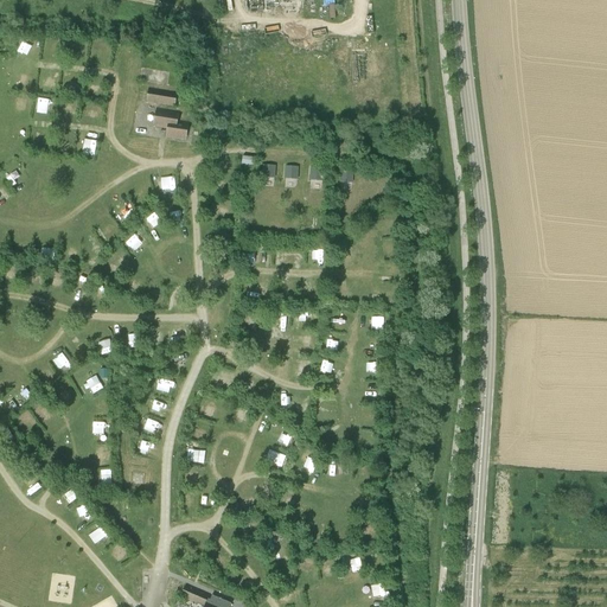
[(109,58),(110,44),(100,43),(98,57),(109,58)]
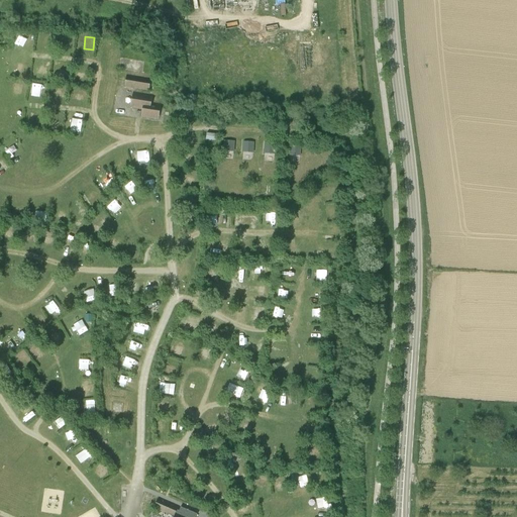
[(49,77),(50,67),(40,66),(40,76),(49,77)]
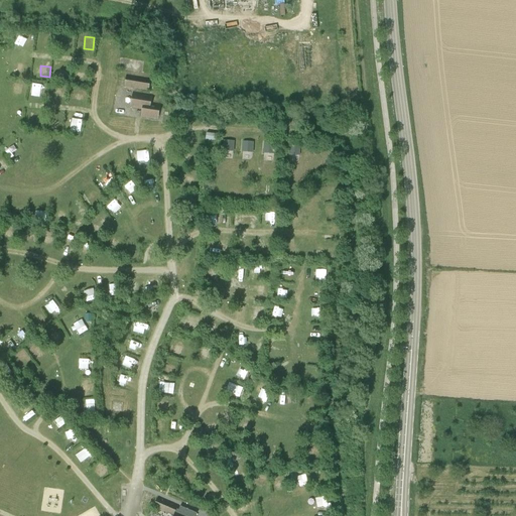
[(68,82),(70,72),(60,70),(58,80),(68,82)]
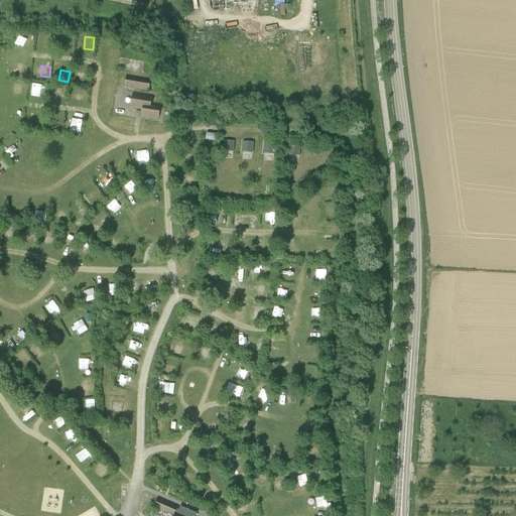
[(148,91),(150,80),(126,76),(124,88),(148,91)]
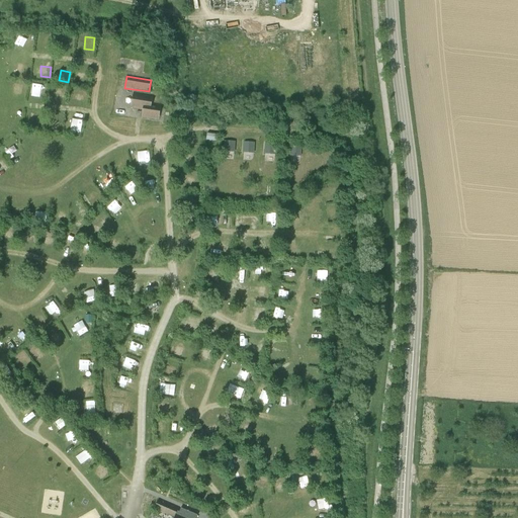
[(11,95),(24,95),(25,83),(12,83),(11,95)]
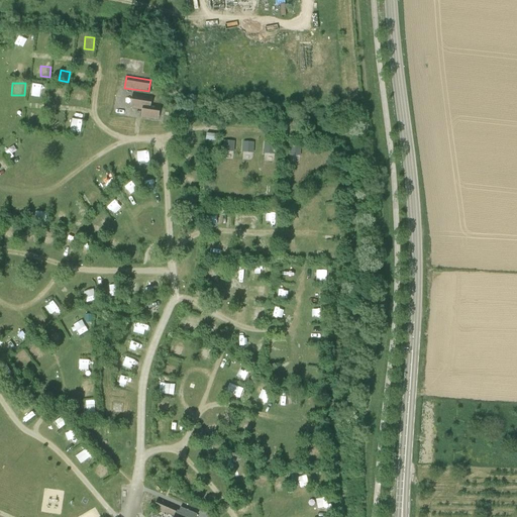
[(54,86),(53,100),(63,100),(64,87),(54,86)]
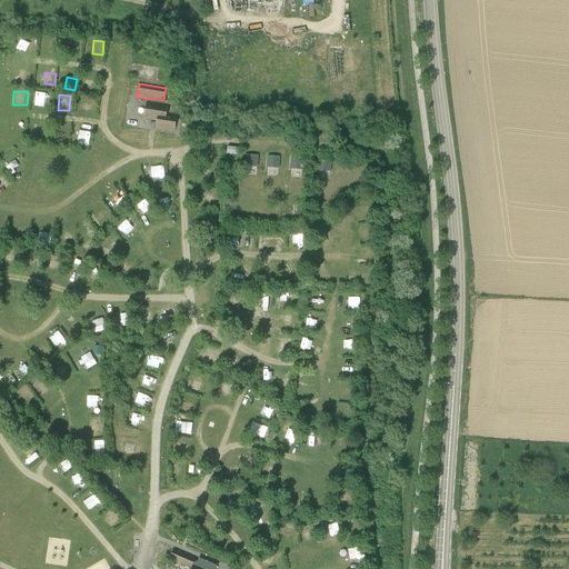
[(37,96),(36,103),(51,106),(52,97),(37,96)]
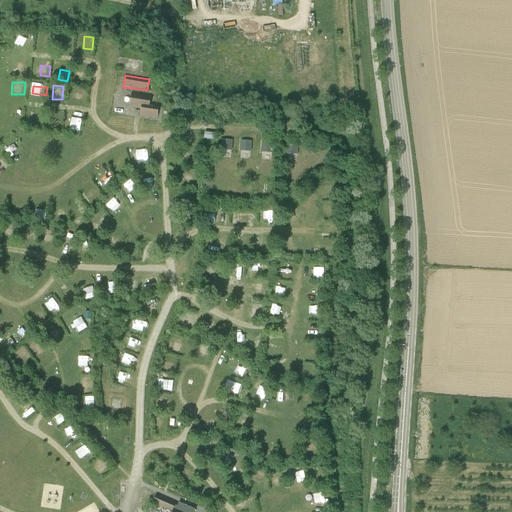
[(84,99),(86,88),(75,86),(73,97),(84,99)]
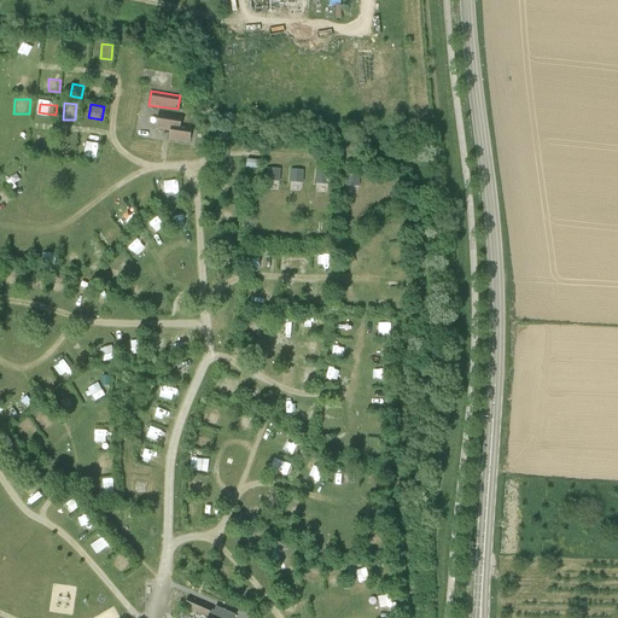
[(190,144),(192,126),(181,123),(182,115),(158,111),(156,129),(170,132),(168,140),(190,144)]
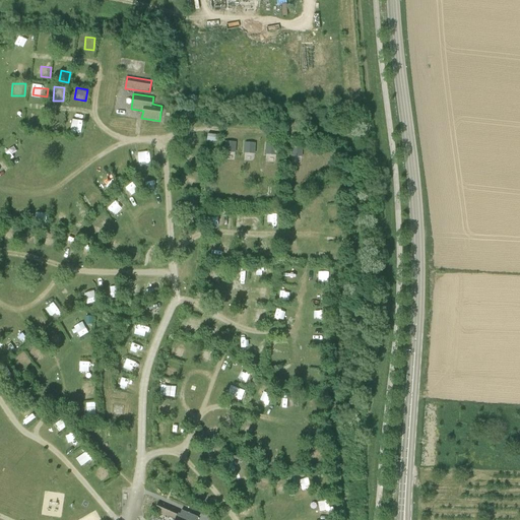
[(72,118),(70,132),(81,133),(82,119),(72,118)]
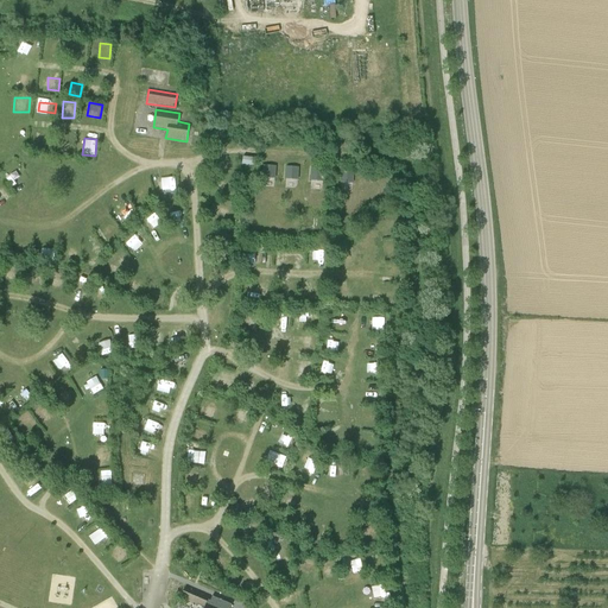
[(264,166),(264,178),(276,178),(276,166),(264,166)]
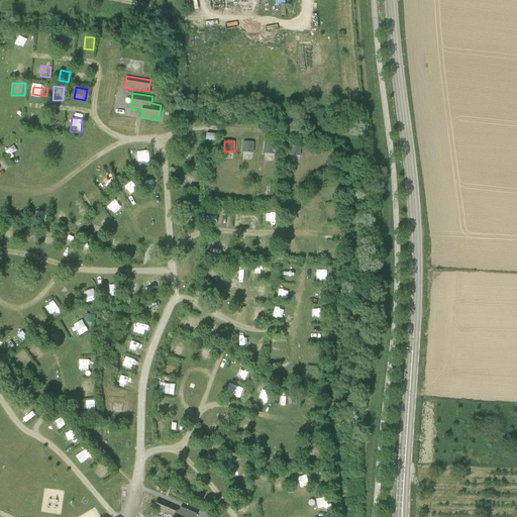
[(243,142),(242,152),(252,152),(253,142),(243,142)]
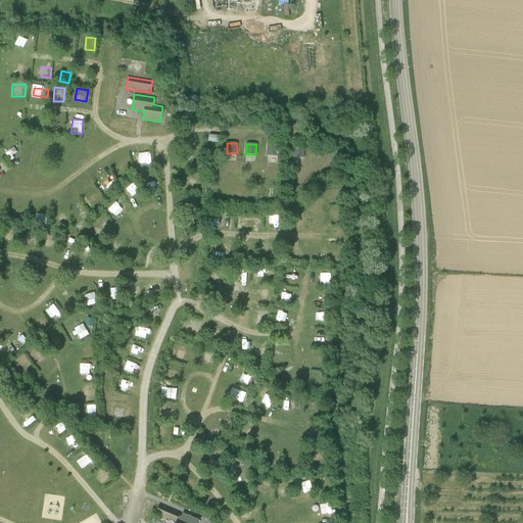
[(268,145),(268,155),(278,156),(278,146),(268,145)]
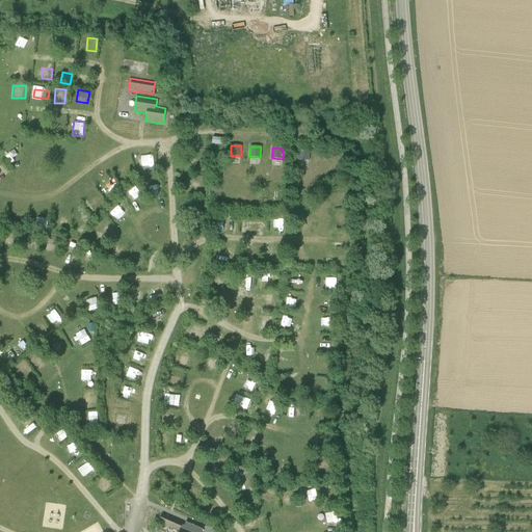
[(299,150),(298,160),(309,160),(310,150),(299,150)]
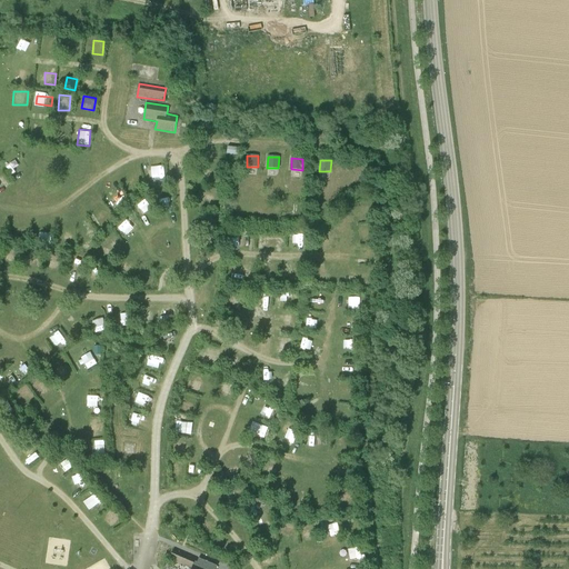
[(126,180),(129,189),(137,187),(133,178),(126,180)]
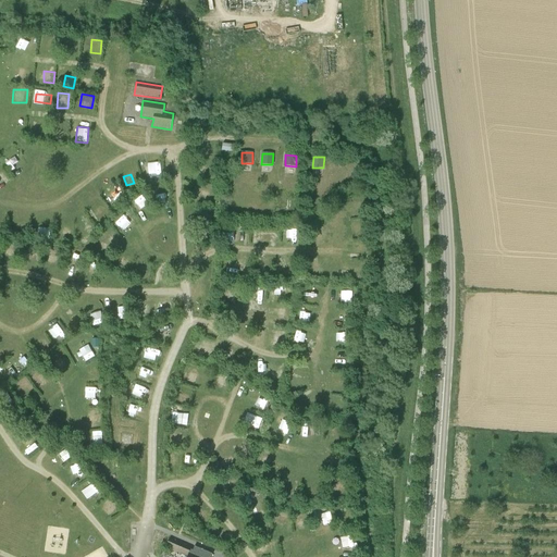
[(109,195),(118,201),(124,193),(116,186),(109,195)]
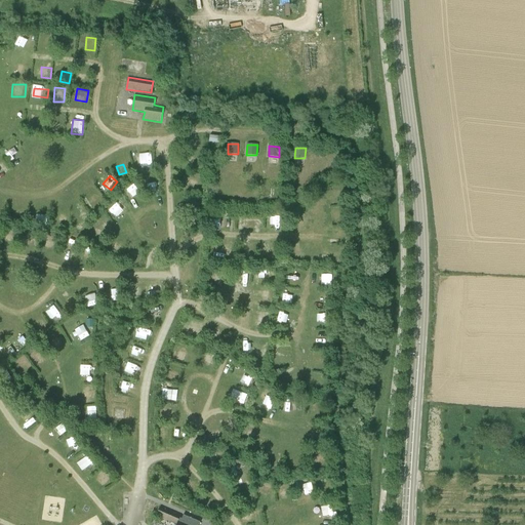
[(132,196),(140,192),(135,183),(127,187),(132,196)]
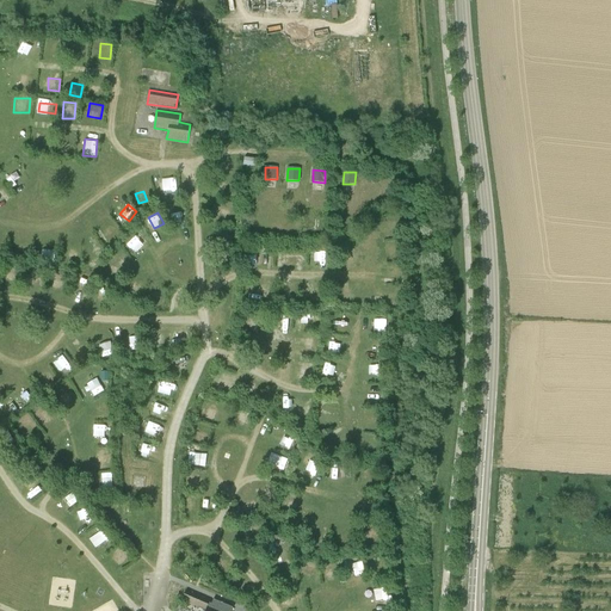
[(111,229),(106,241),(116,245),(121,233),(111,229)]
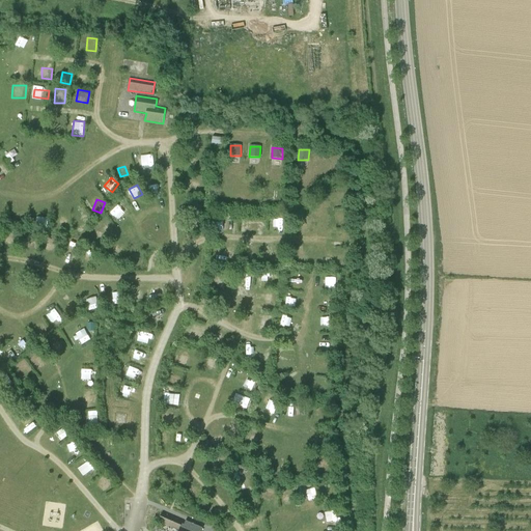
[(118,203),(112,212),(120,218),(127,210),(118,203)]
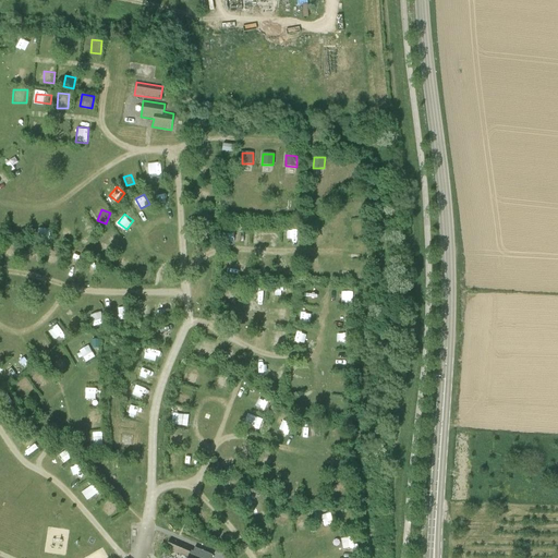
[(64,222),(64,240),(73,241),(73,223),(64,222)]
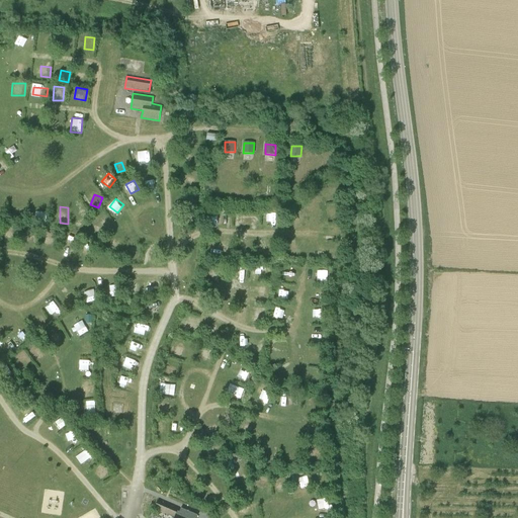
[(80,218),(87,213),(83,206),(77,210),(80,218)]
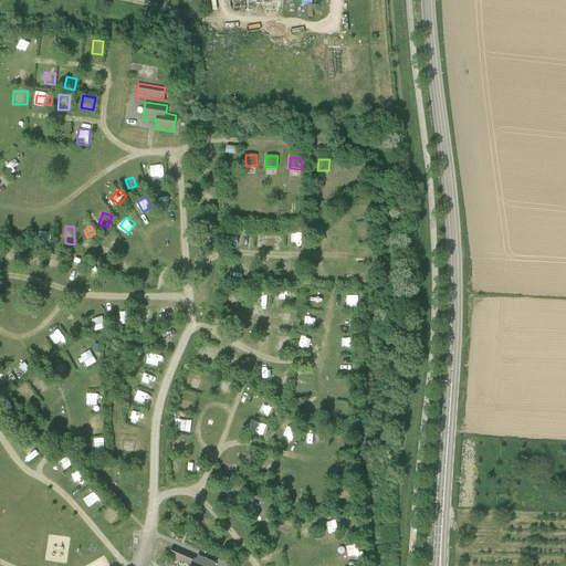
[(357,238),(368,237),(367,226),(356,227),(357,238)]
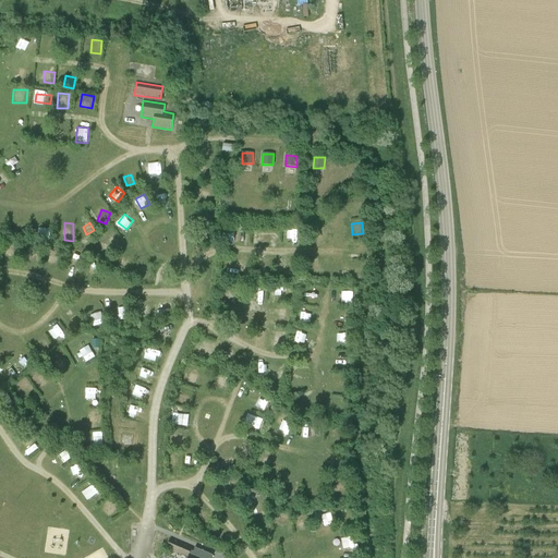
[(240,230),(231,231),(231,241),(240,241),(240,230)]
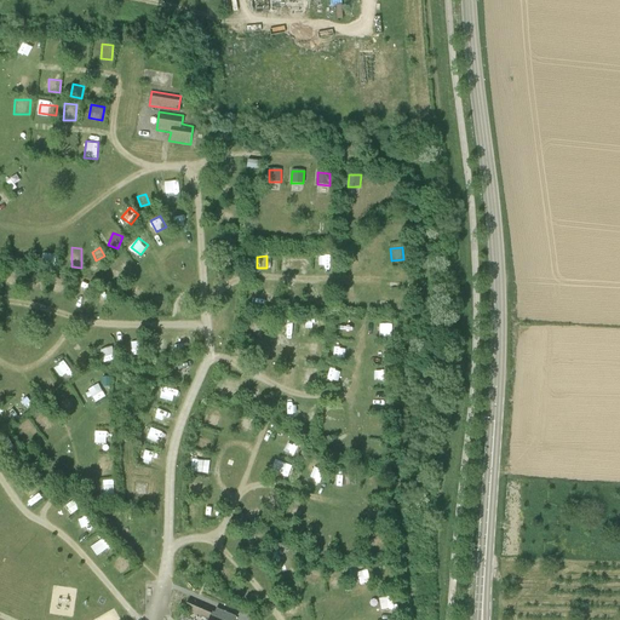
[(308,350),(316,351),(319,342),(309,340),(308,350)]
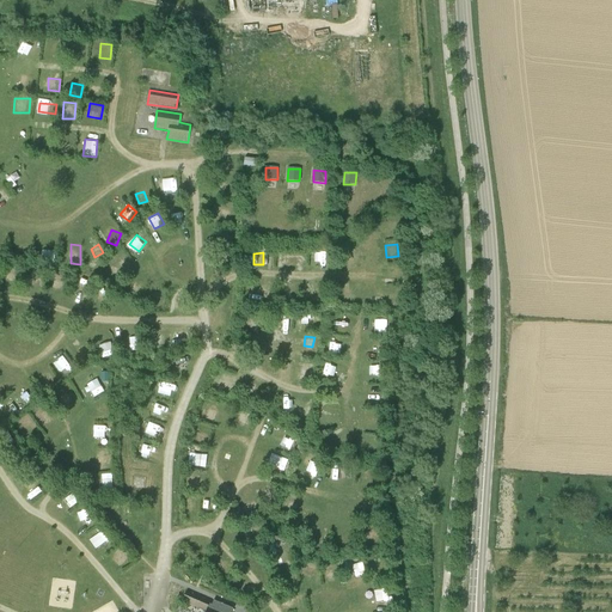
[(330,347),(340,348),(340,336),(330,336),(330,347)]
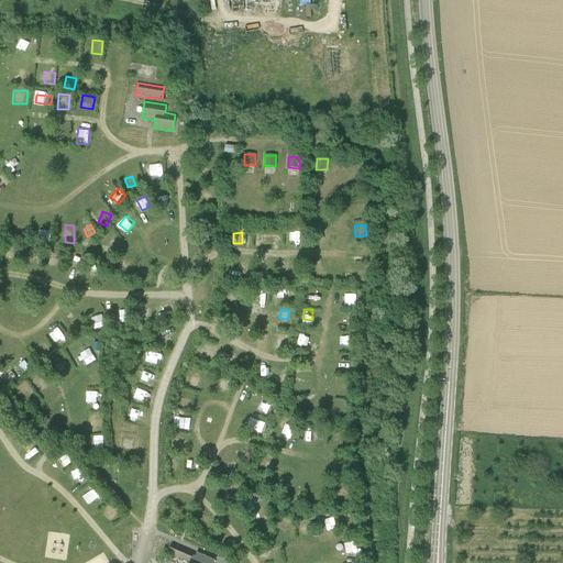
[(96,330),(105,328),(101,317),(92,318),(96,330)]
